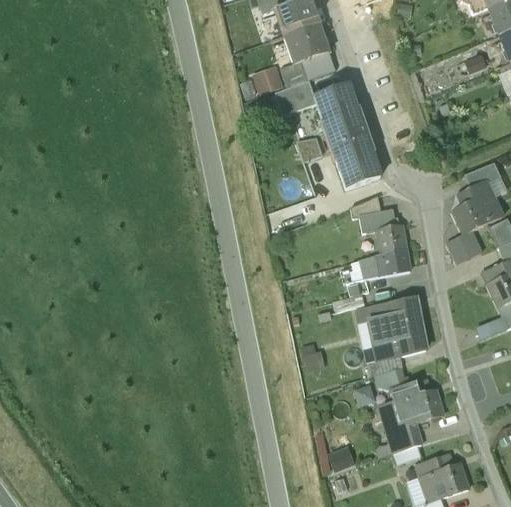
[(303,0),(275,9),(284,35),(317,23),(310,0),(303,0)]
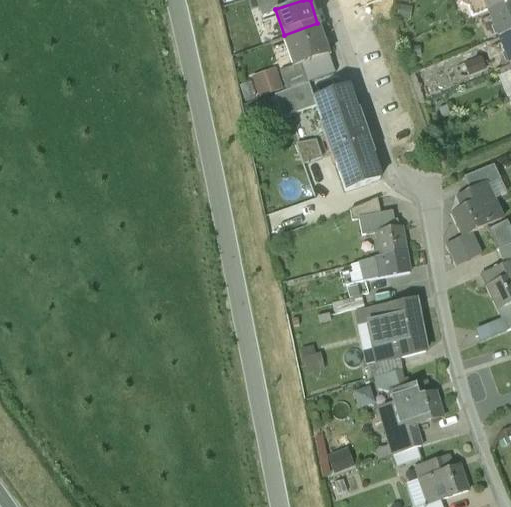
[(463,0),(468,2),(472,13),(489,7),(504,0),(463,0)]
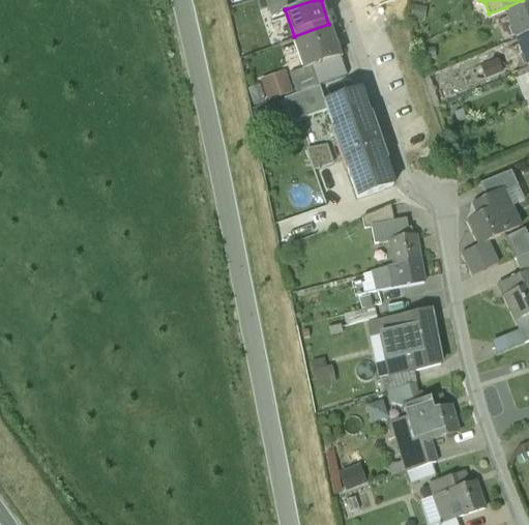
[(522,0),(506,7),(518,34),(528,29),(528,0),(522,0)]
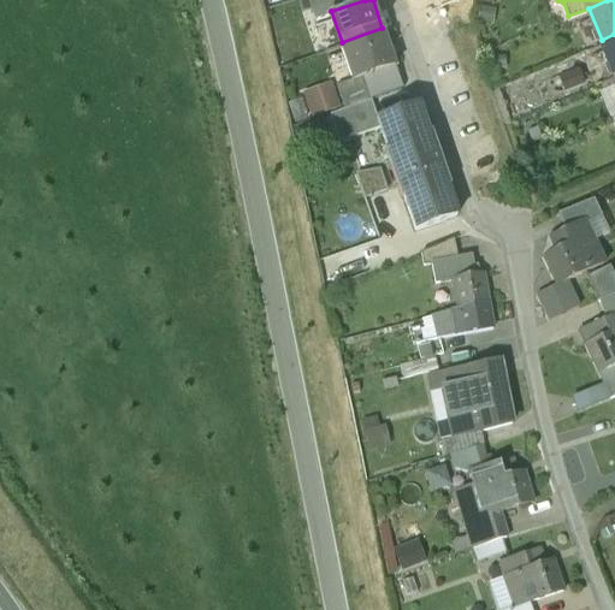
[(382,28),(342,42),(354,76),(394,61),(382,28)]
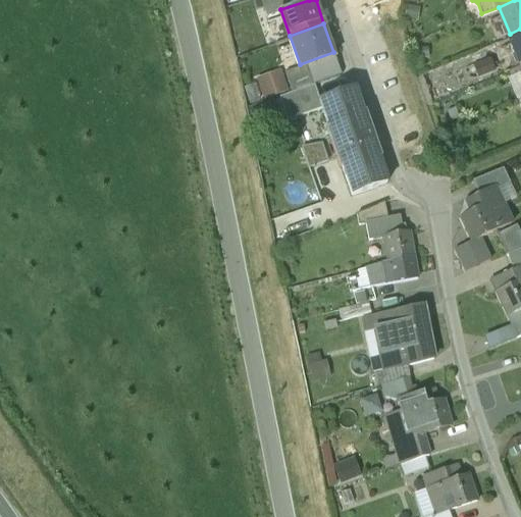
[(520,29),(510,34),(520,59),(520,29)]
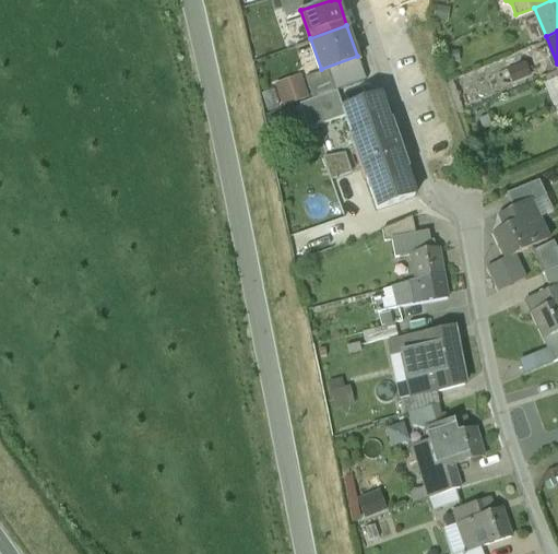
[(332,74),(309,82),(313,95),(336,86),(332,74)]
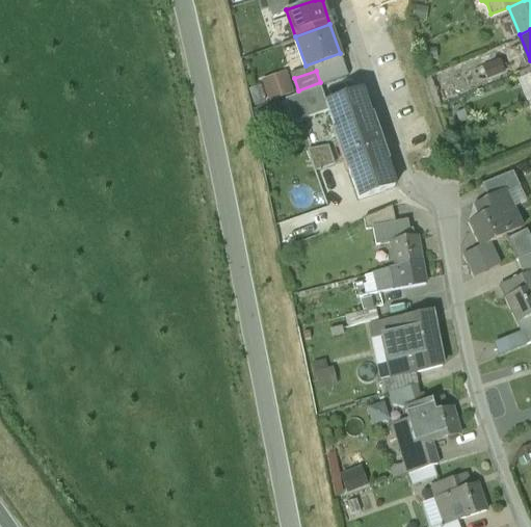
[(298,90),(286,95),(294,119),(329,106),(326,100),(327,99),(321,82),(320,82),(298,90)]
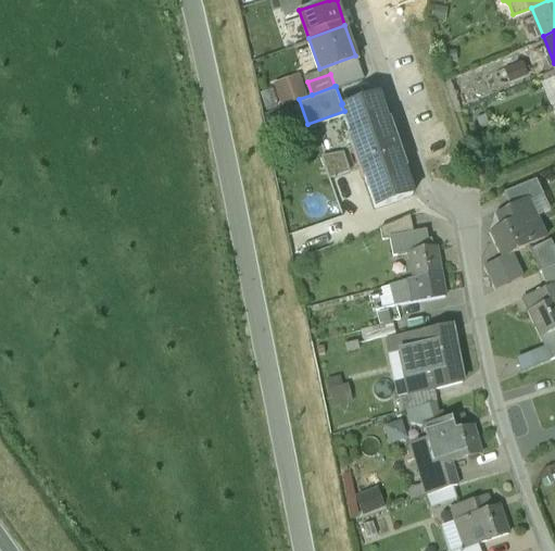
[(342,103),(341,104),(344,111),(352,135),(351,136),(363,172),(365,172),(376,202),(412,190),(403,164),(404,163),(388,117),(387,117),(378,91),(342,103)]
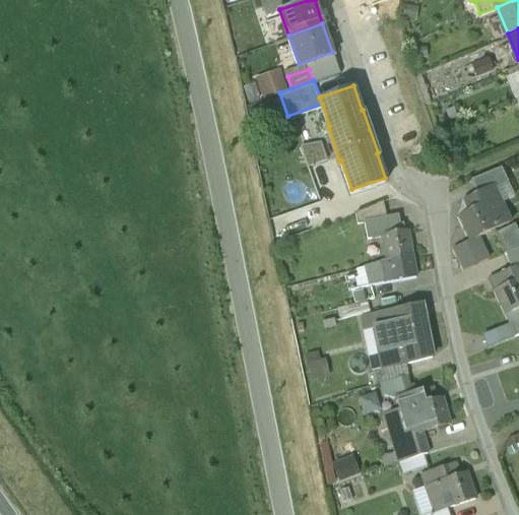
[(500,164),(470,175),(476,189),(491,182),(506,175),(500,164)]
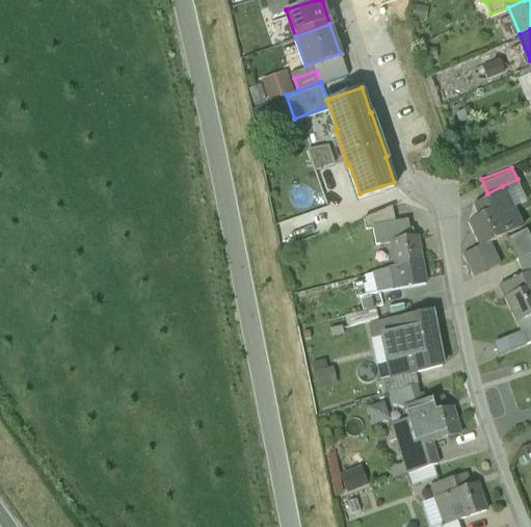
[(487,193),(475,201),(481,212),(470,218),(481,242),(520,225),(502,186),(487,193)]
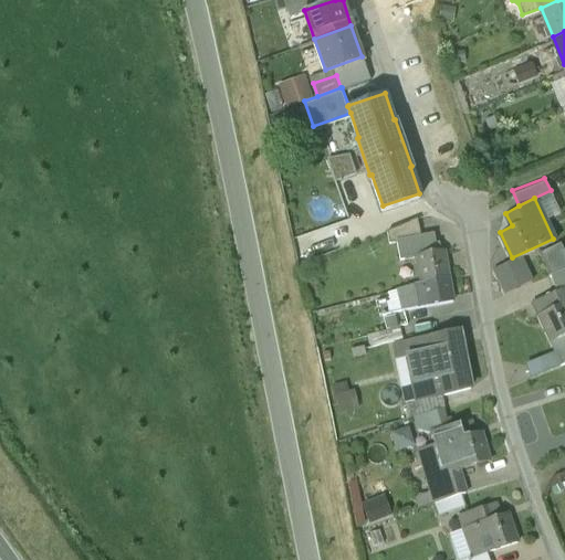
[(418,215),(388,226),(390,240),(397,239),(396,236),(420,232),(418,215)]
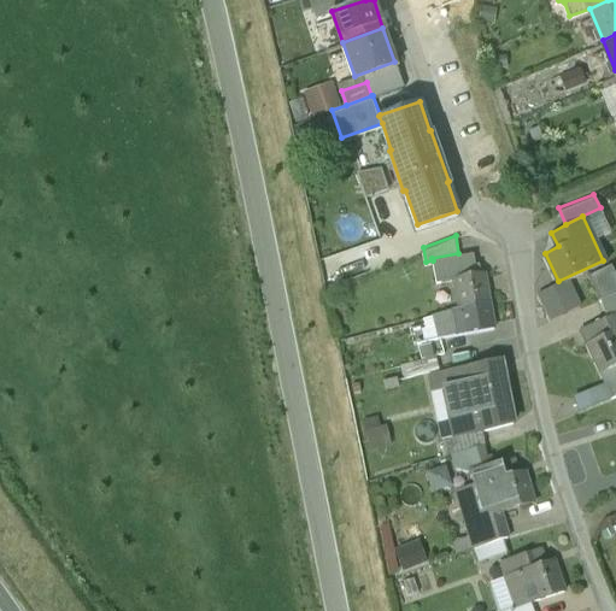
[(458,253),(432,258),(433,260),(436,281),(452,278),(458,307),(488,301),(482,269),(475,270),(473,251),(458,253)]
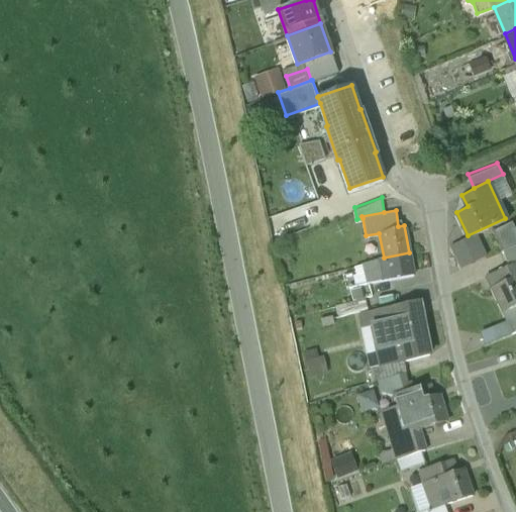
[(384,258),(378,259),(382,279),(413,272),(409,252),(384,258)]
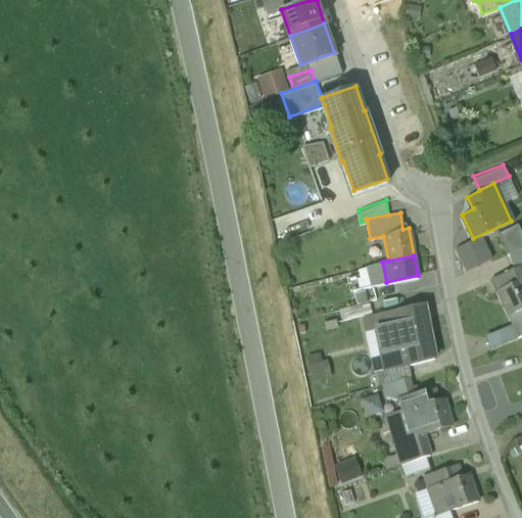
[(521,270),(519,265),(504,272),(509,283),(521,277),(521,270)]
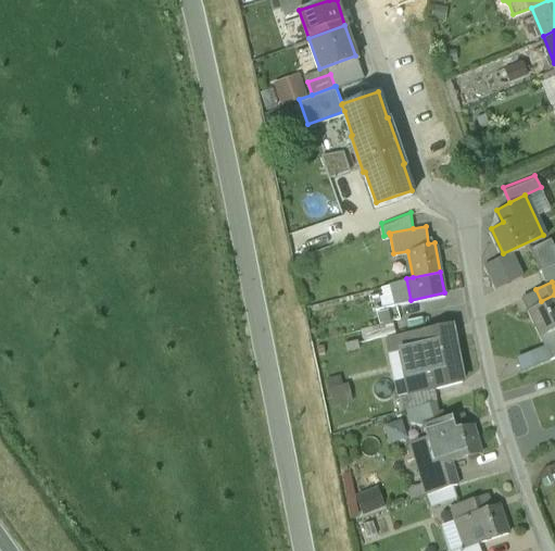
[(391,289),(371,295),(375,309),(394,303),(391,289)]
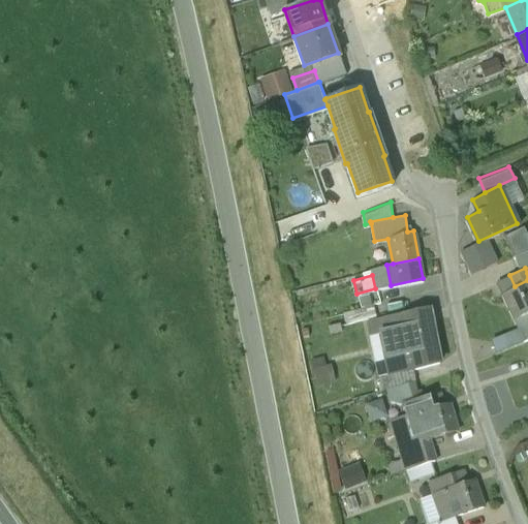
[(515,286),(503,291),(516,316),(527,310),(527,280),(515,286)]
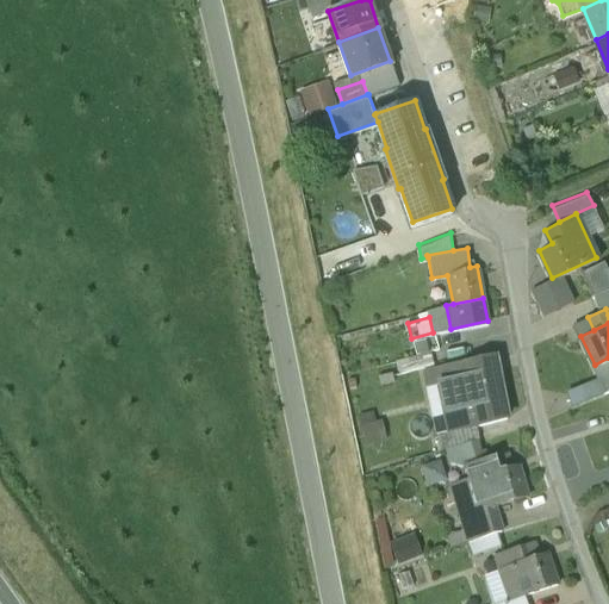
[(478,355),(443,363),(447,378),(439,379),(449,427),(449,430),(476,424),(471,404),(503,398),(496,366),(482,369),(478,355)]
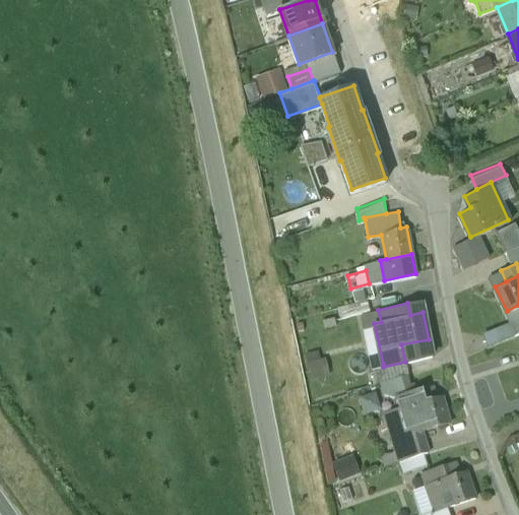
[(405,362),(383,367),(383,364),(373,367),(376,382),(381,381),(405,373),(407,372),(405,362)]
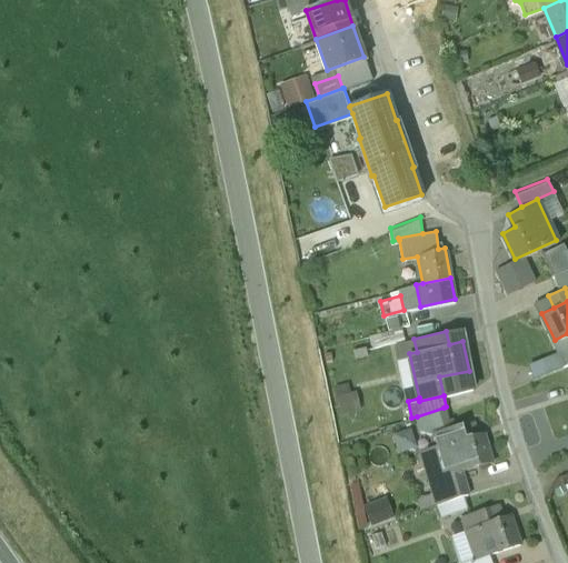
[(444,408),(417,416),(420,428),(448,419),(444,408)]
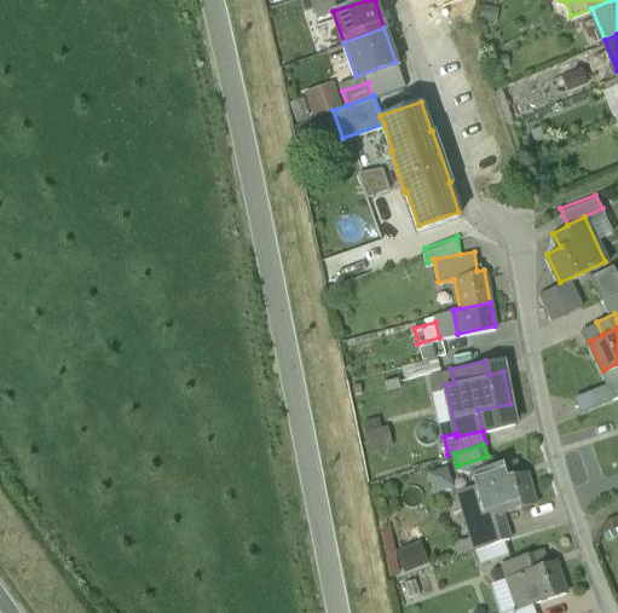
[(507,458),(472,469),(486,514),(536,498),(526,469),(512,474),(507,458)]
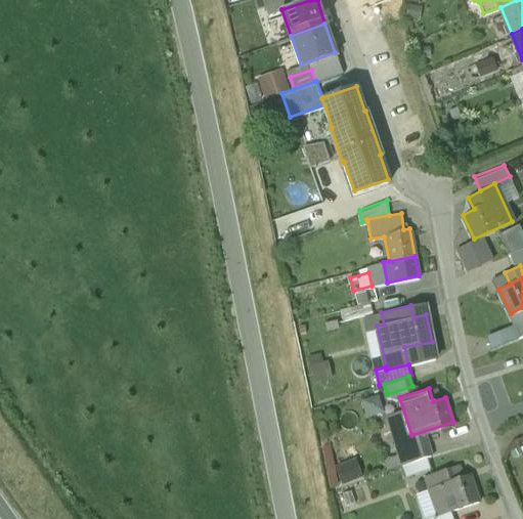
[(371,412),(388,408),(385,392),(367,396),(371,412)]
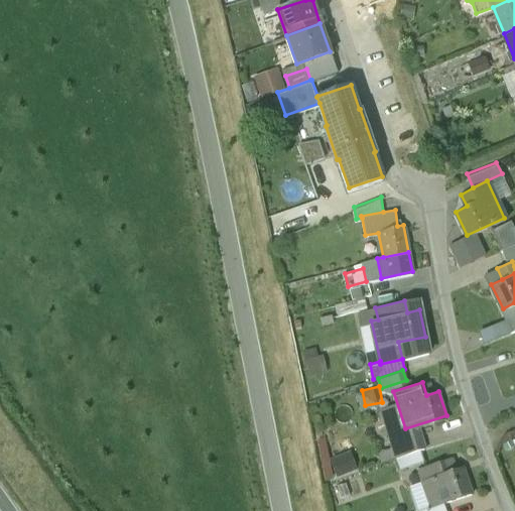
[(355,445),(334,454),(341,474),(362,466),(355,445)]
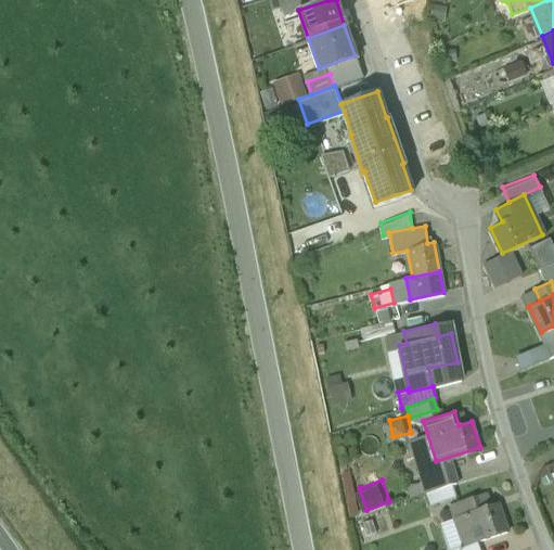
[(480,491),(449,502),(454,516),(473,511),(473,510),(485,506),(480,491)]
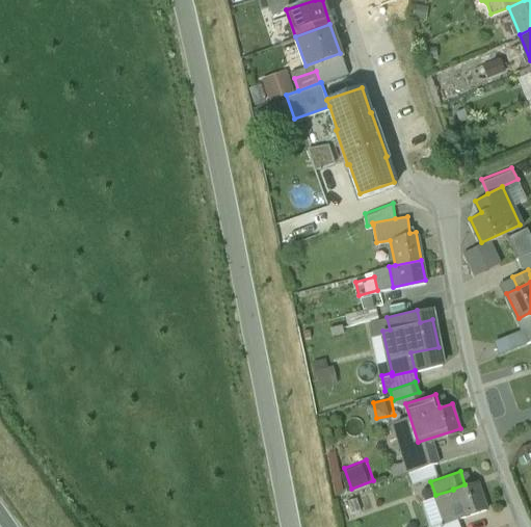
[(465,484),(453,489),(453,490),(435,495),(444,521),(486,505),(477,479),(465,484)]
